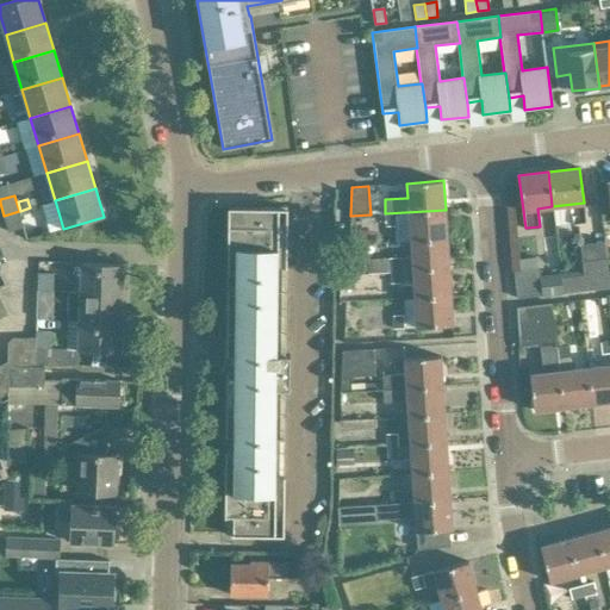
[(279,388),(279,355),(278,355),(279,209),(228,207),(228,223),(229,223),(229,229),(234,229),(234,248),(228,248),(228,273),(229,273),(236,273),(236,288),(228,288),(228,304),(228,310),(232,310),(232,329),(226,329),(226,340),(225,338),(224,337),(223,338),(224,341),(224,344),(224,348),(224,350),(224,354),(231,354),(230,369),(226,369),(228,436),(234,436),(234,452),(225,450),(225,467),(225,472),(231,472),(231,492),(225,491),(225,517),(226,517),(234,517),(234,533),(231,533),(231,535),(275,536),(277,388),(279,388)]
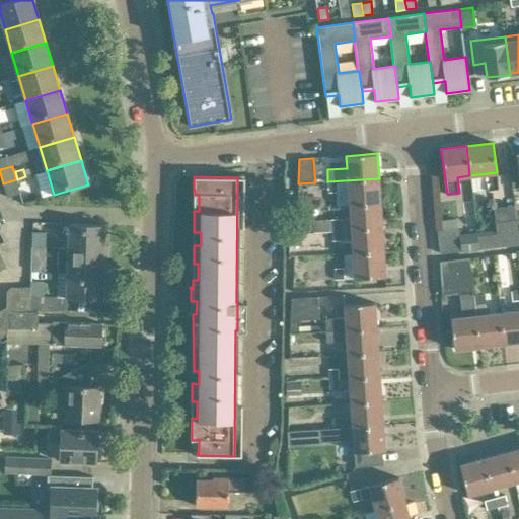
[(380,203),(379,178),(327,181),(328,193),(337,192),(338,206),(350,205),(380,203)]
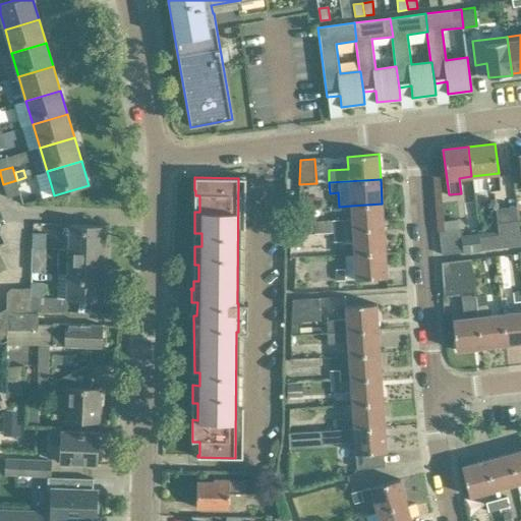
[(20,194),(16,180),(3,184),(7,197),(20,194)]
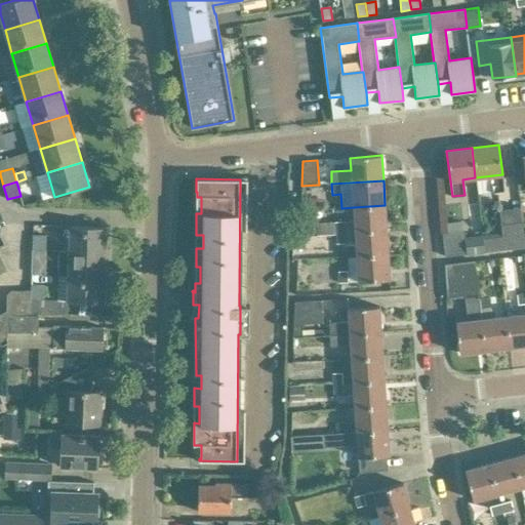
[(301,201),(301,211),(323,209),(322,200),(301,201)]
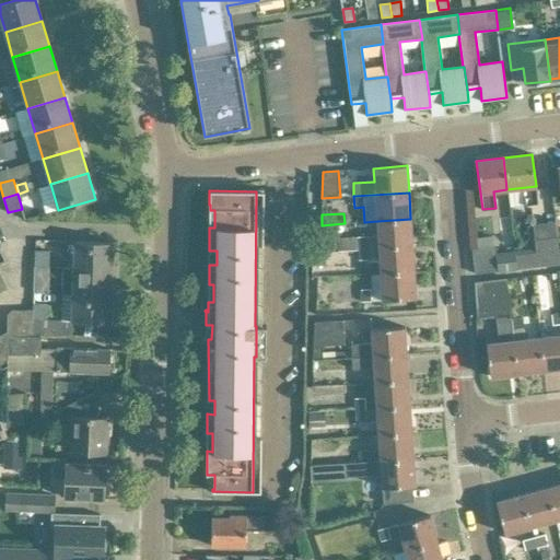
[(412,245),(410,219),(377,221),(378,236),(358,237),(358,249),(412,245)]
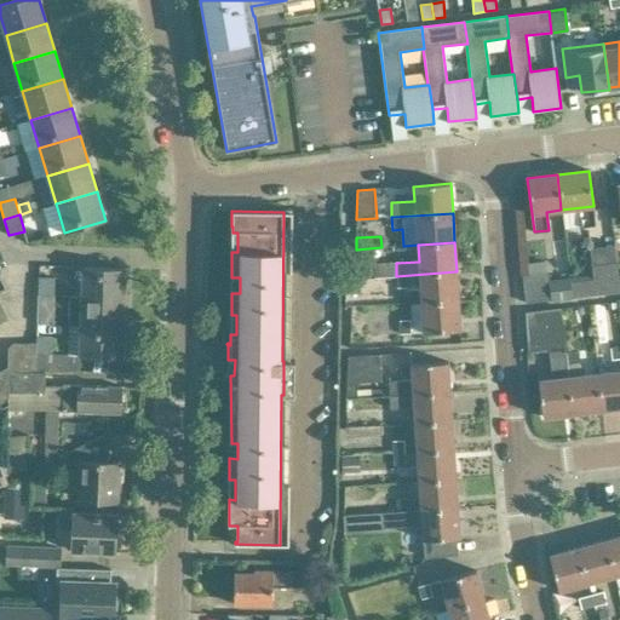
[(589,275),(569,279),(572,298),(619,292),(618,281),(619,280),(615,246),(585,250),(589,275)]
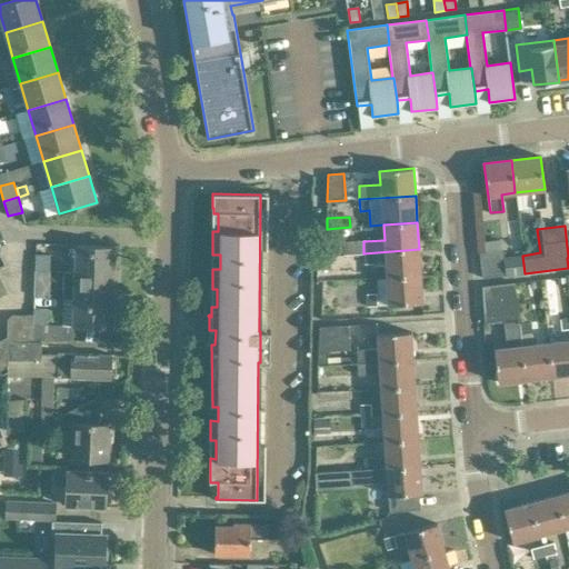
[(350,232),(350,227),(327,229),(315,229),(317,257),(330,256),(343,255),(342,242),(342,233),(350,232)]
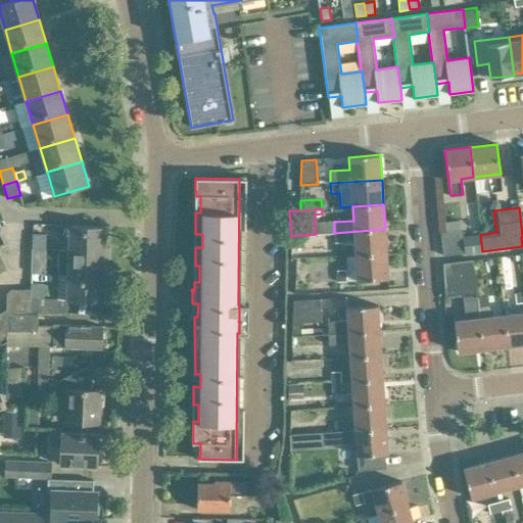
[(334,233),(334,222),(315,223),(316,234),(334,233)]
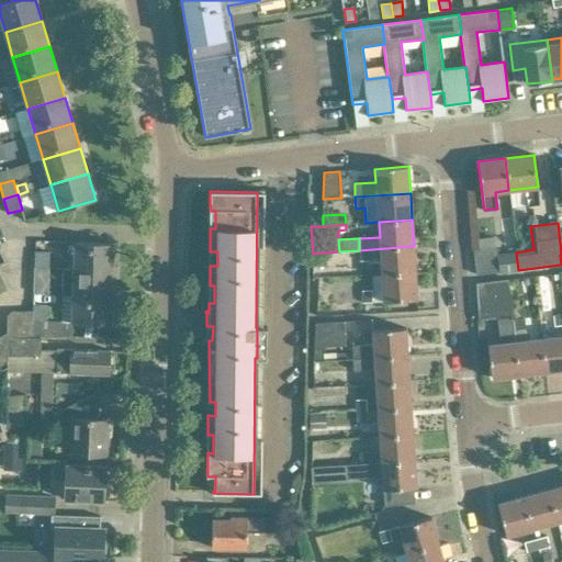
[(76,243),(75,269),(112,271),(113,244),(76,243)]
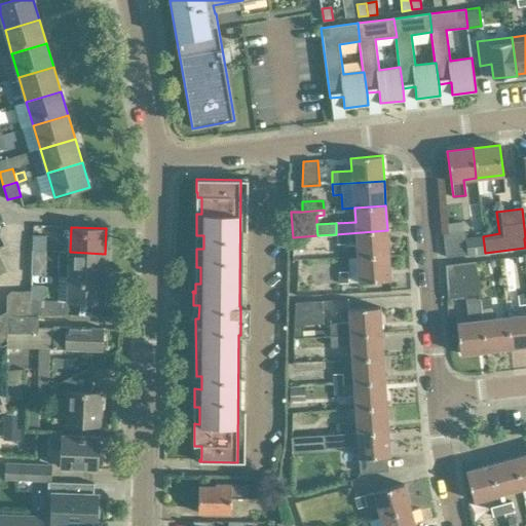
[(388,255),(387,230),(336,234),(337,245),(346,243),(346,247),(357,246),(358,257),(388,255)]
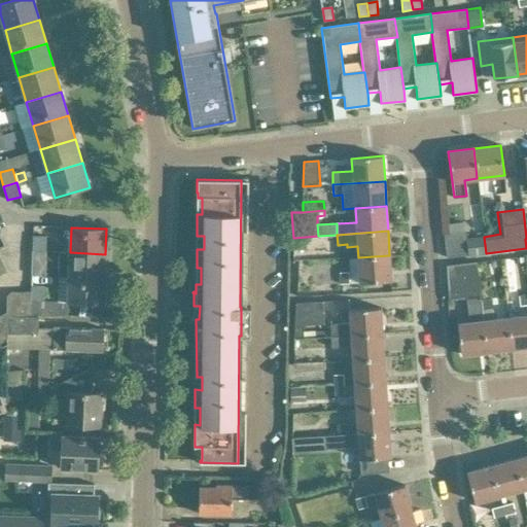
[(466,232),(444,235),(447,257),(486,253),(484,237),(466,239),(466,232)]
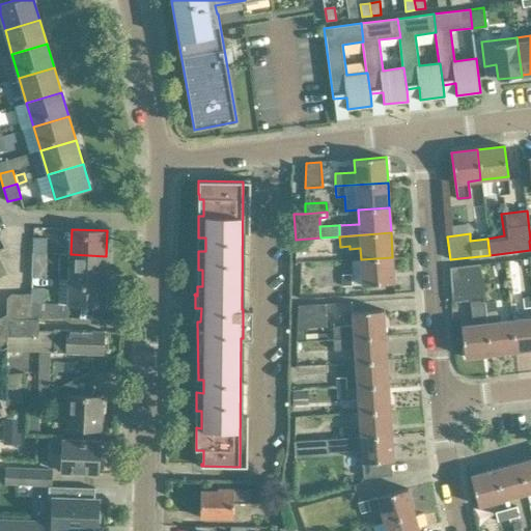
[(33,239),(32,253),(47,253),(47,239),(33,239)]
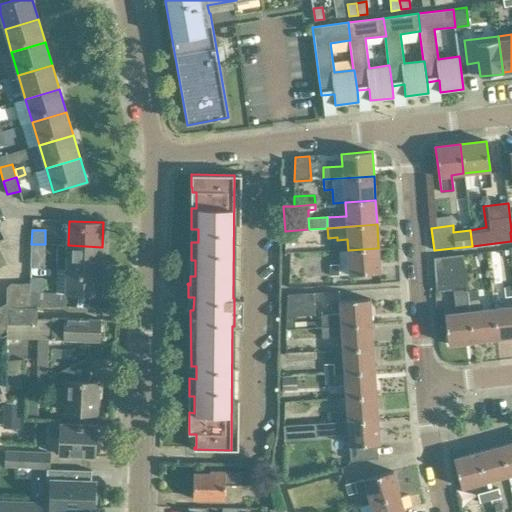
[(297,230),(285,231),(286,243),(298,242),(297,230)]
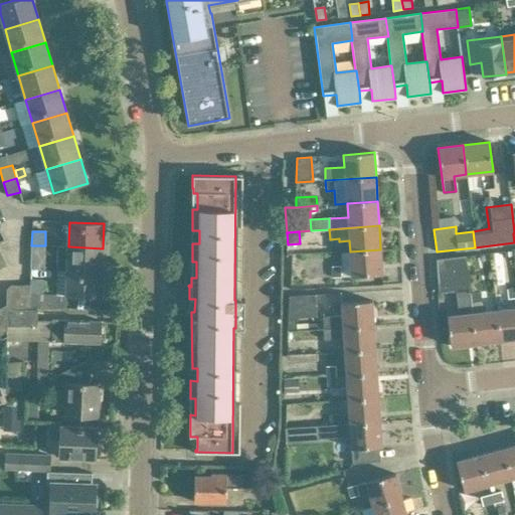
[(44,260),(45,245),(31,245),(31,260),(44,260)]
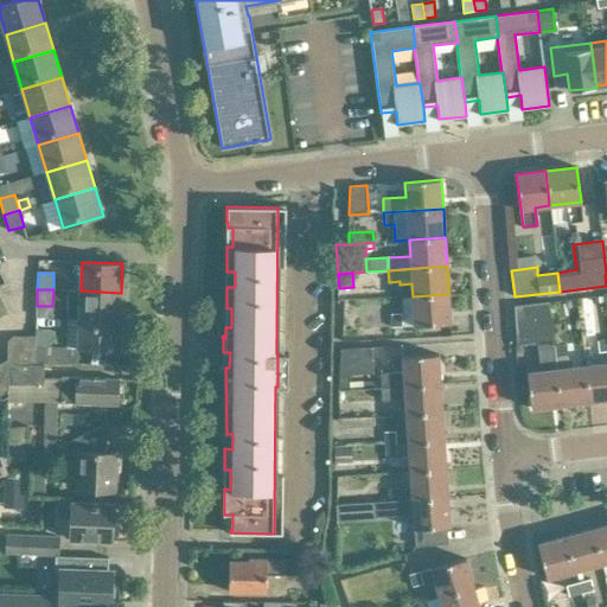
[(594,289),(595,332),(605,332),(604,289),(594,289)]
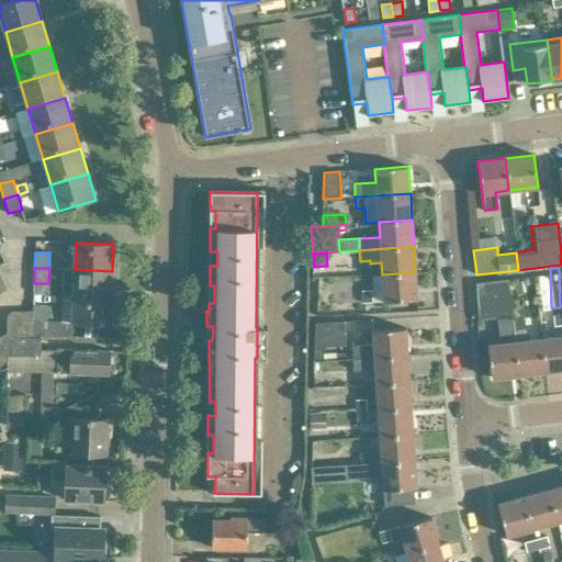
[(111,298),(112,271),(75,269),(75,295),(111,298)]
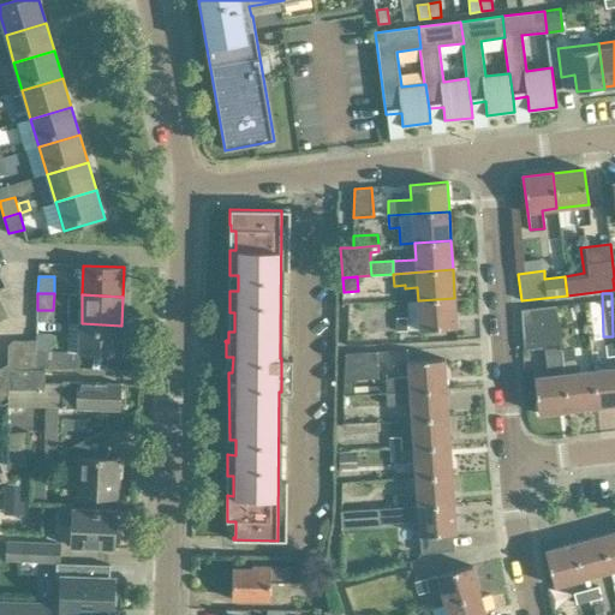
[(457,327),(454,298),(418,300),(419,329),(457,327)]
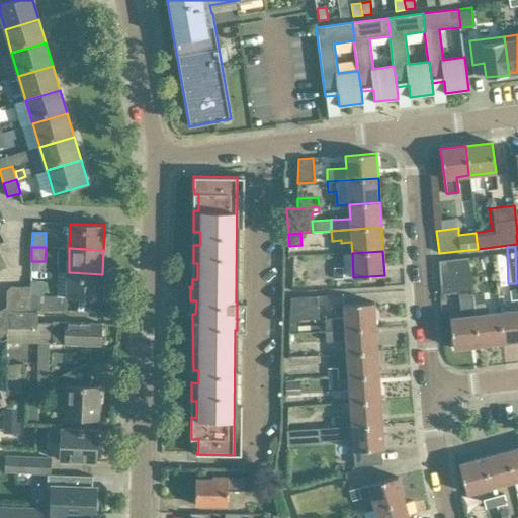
[(478,346),(472,295),(469,259),(439,261),(442,294),(458,293),(461,317),(450,318),(453,349),(478,346)]
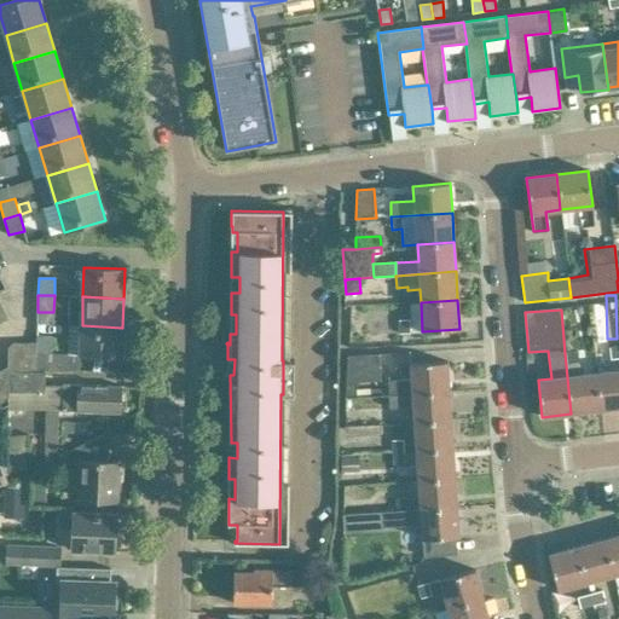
[(410,319),(399,320),(399,334),(410,333),(410,319)]
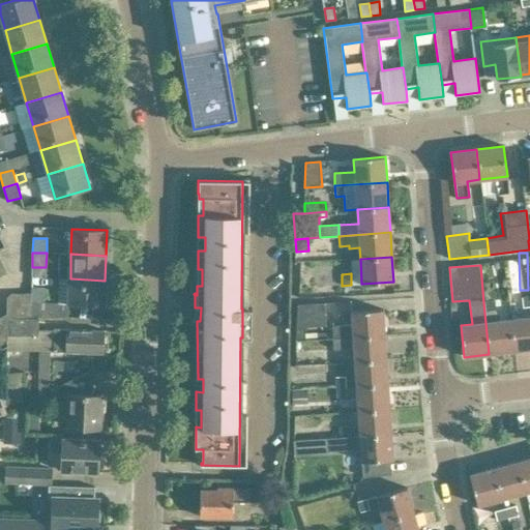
[(105,305),(105,281),(70,278),(69,304),(105,305)]
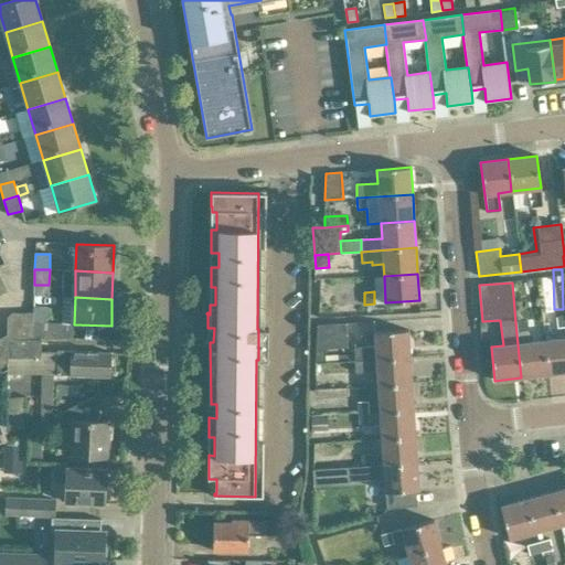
[(33,307),(33,313),(33,324),(48,324),(48,308),(33,307)]
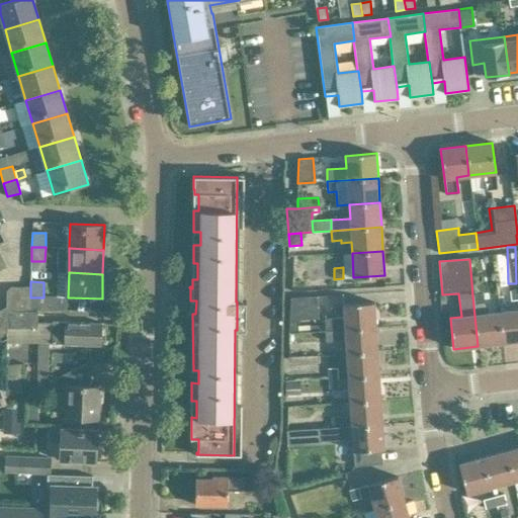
[(29,312),(30,297),(30,287),(11,287),(7,291),(7,308),(7,311),(29,312)]
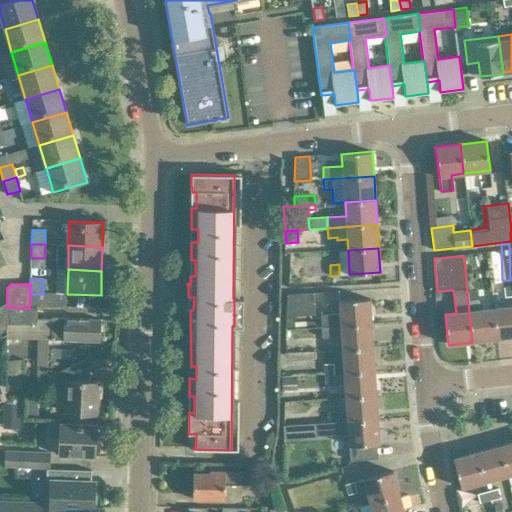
[(496,339),(493,309),(479,310),(476,291),(467,292),(472,342),(496,339)]
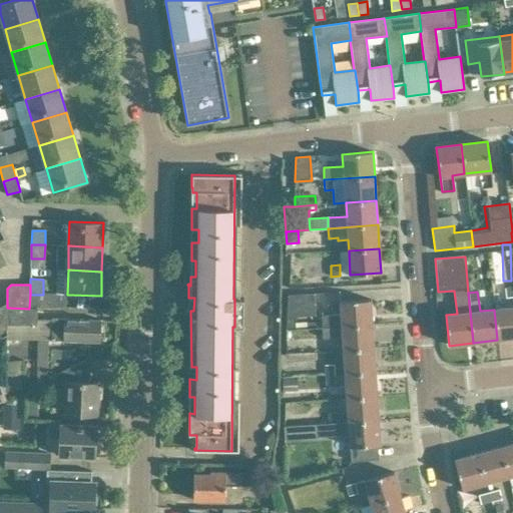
[(289,296),(288,331),(297,330),(296,317),(316,316),(315,294),(289,296)]
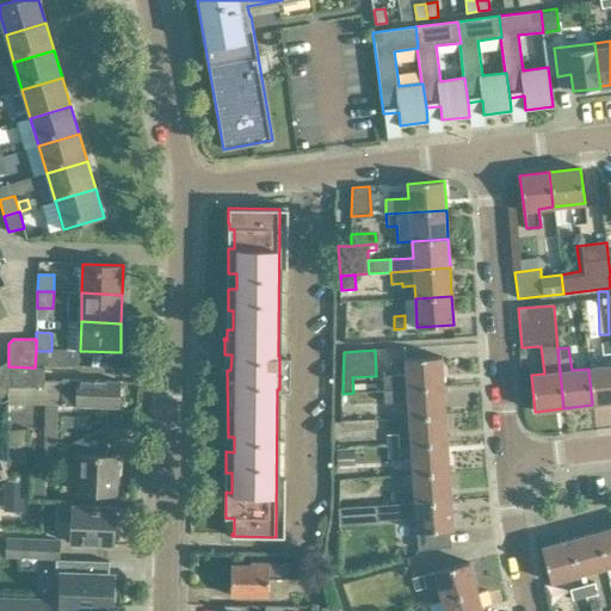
[(405,359),(406,376),(386,377),(386,389),(443,386),(442,357),(405,359)]
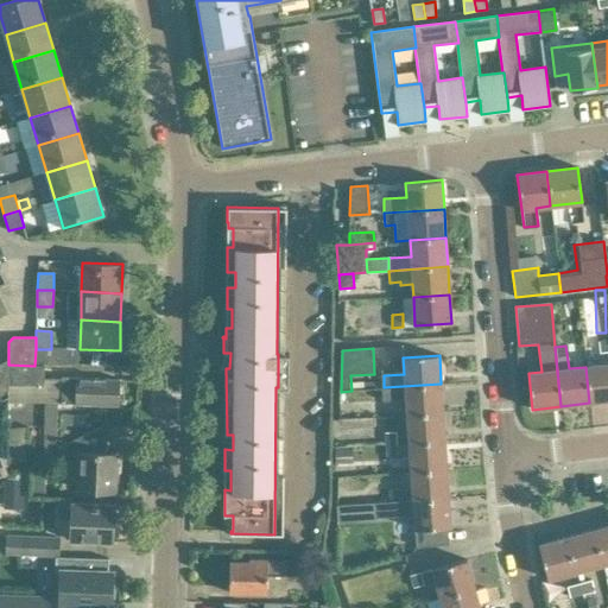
[(607,400),(607,363),(586,367),(589,403),(607,400)]
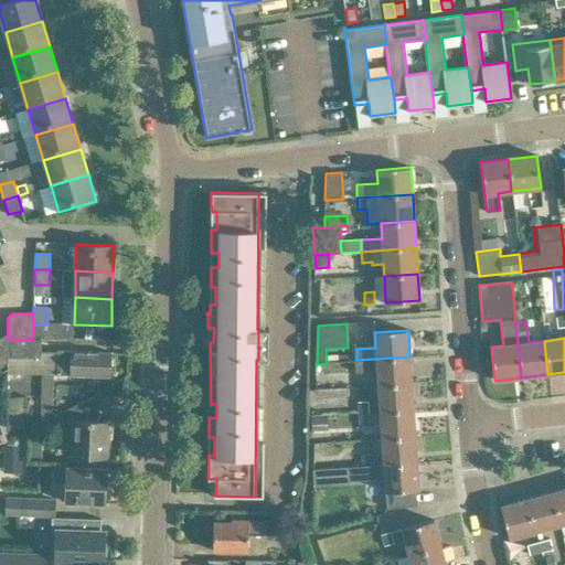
[(32,340),(8,339),(8,363),(7,374),(41,374),(54,374),(57,374),(59,351),(41,351),(41,340),(32,340)]
